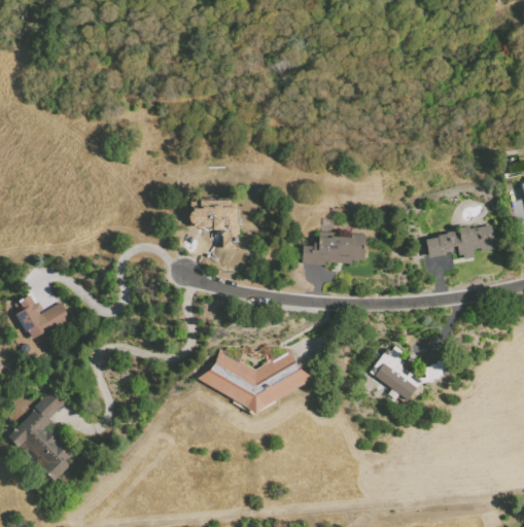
[(190,227),(191,202),(231,199),(232,205),(238,207),(238,249),(224,248),(222,230),(214,231),(214,225),(190,227)]
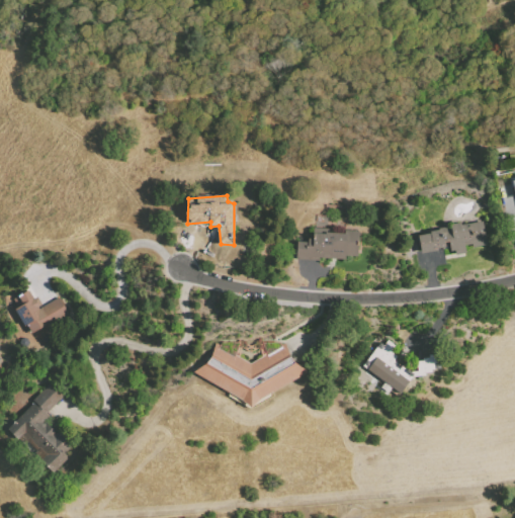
[(419,234),(484,220),(490,245),(475,247),(474,243),(466,245),(467,252),(457,254),(455,249),(451,249),(450,246),(440,248),(440,250),(422,252),(419,234)]
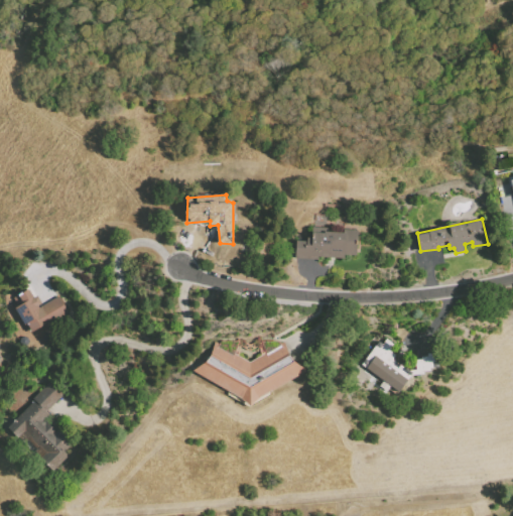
[(296,239),(307,241),(308,236),(312,238),(314,224),(359,229),(358,255),(346,253),(346,259),(295,256),(296,239)]
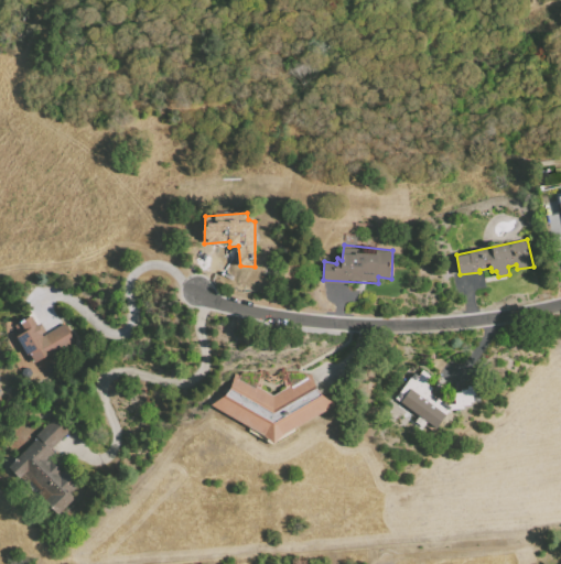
[(15,326),(33,314),(39,325),(47,331),(65,323),(78,343),(36,362),(15,326)]
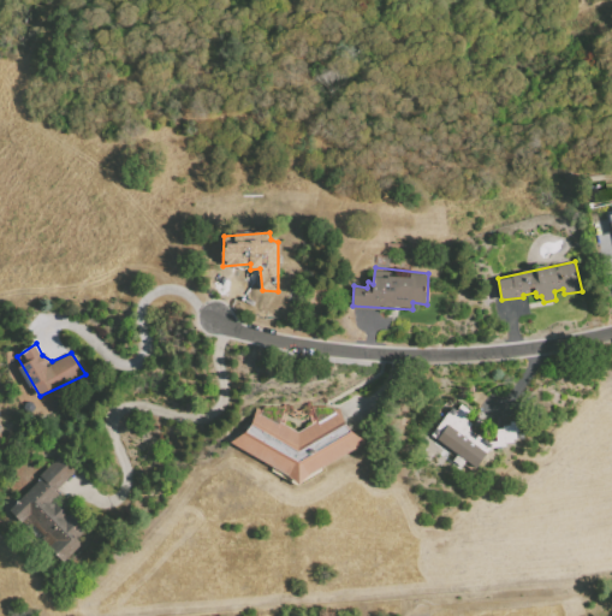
[(432,434),(453,404),(458,409),(461,403),(471,409),(465,418),(473,422),(470,428),(488,442),(498,442),(497,428),(512,421),(522,419),(526,437),(506,446),(494,446),(477,468),(432,434)]
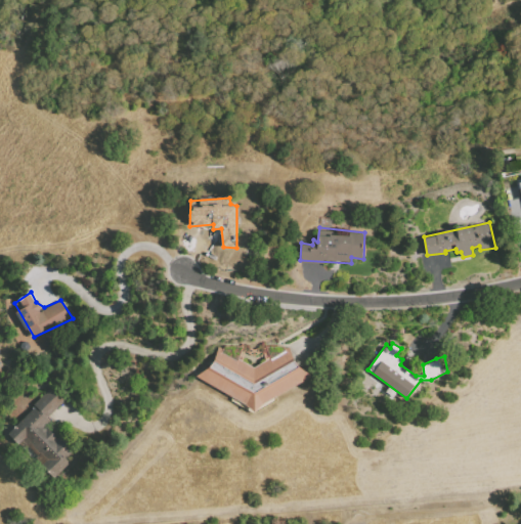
[(196,376),(225,344),(284,345),(290,346),(293,360),(299,365),(314,377),(254,411),(196,376)]
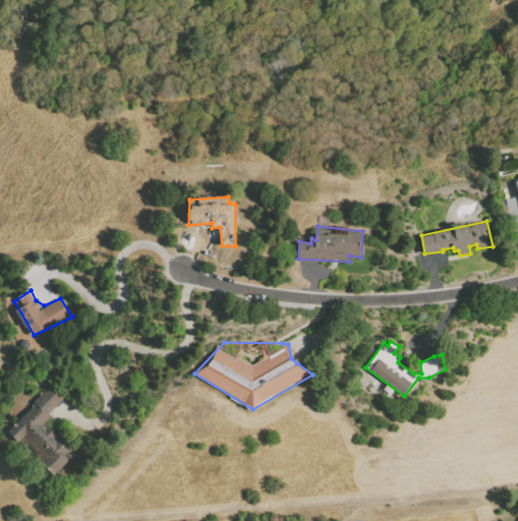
[(6,429),(51,385),(67,397),(49,414),(78,447),(65,456),(72,459),(54,475),(6,429)]
